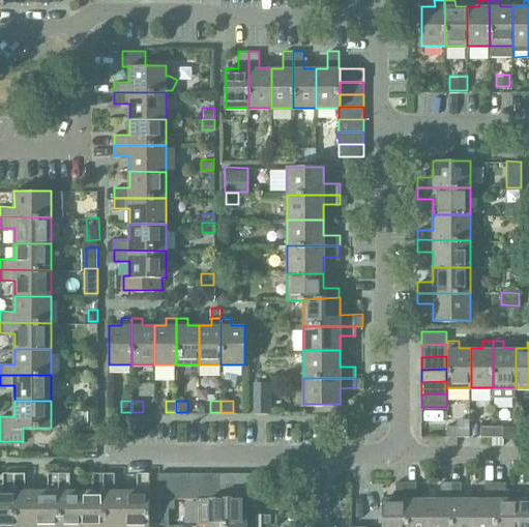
[(446,435),(458,435),(458,425),(446,425),(446,435)]
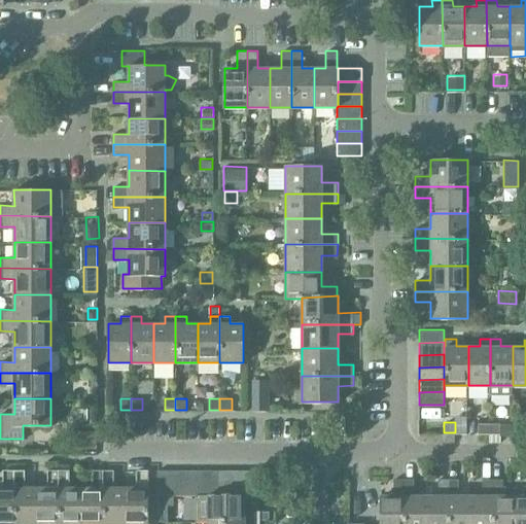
[(490,432),(490,422),(479,422),(479,432),(490,432)]
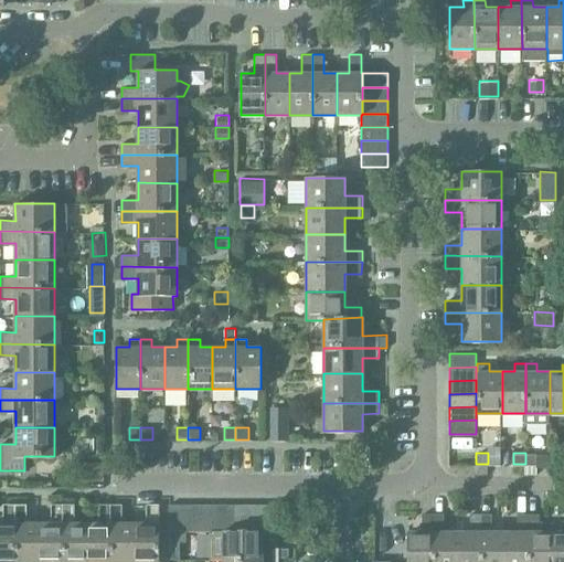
[(536,453),(525,453),(525,464),(536,464),(536,453)]
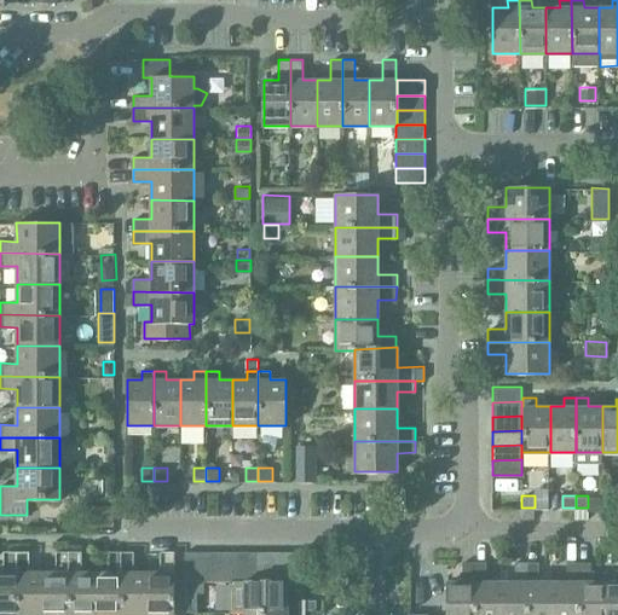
[(85,505),(85,522),(114,522),(114,505),(85,505)]
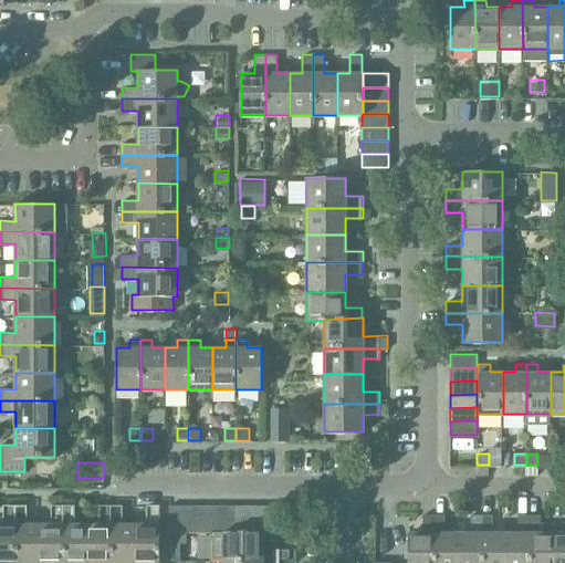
[(526,465),(526,475),(533,475),(537,475),(537,465),(526,465)]
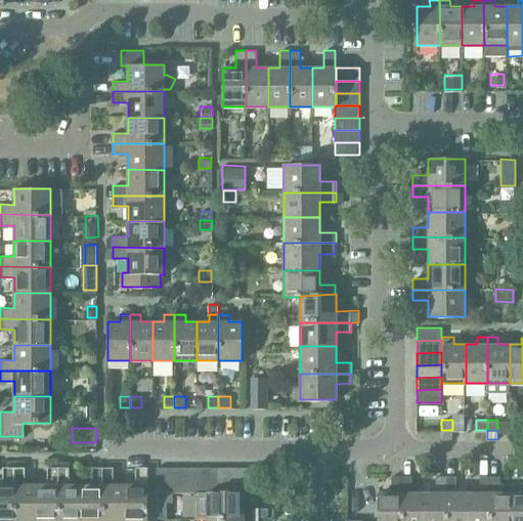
[(0,520),(13,520),(14,467),(4,467),(4,484),(0,484),(0,520)]
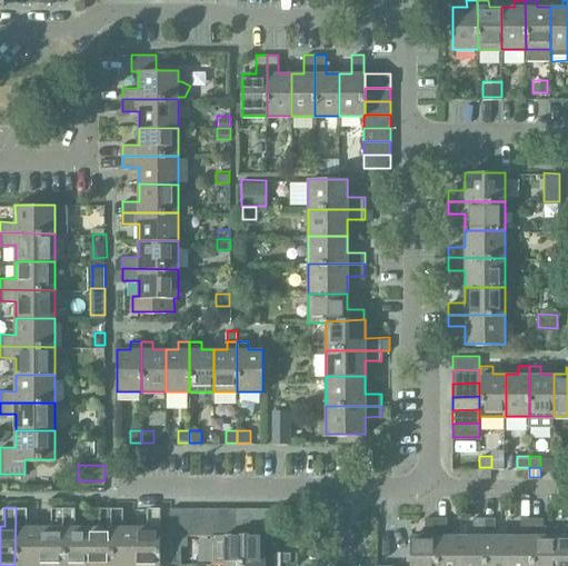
[(15,565),(39,565),(39,526),(27,526),(27,507),(16,507),(15,565)]
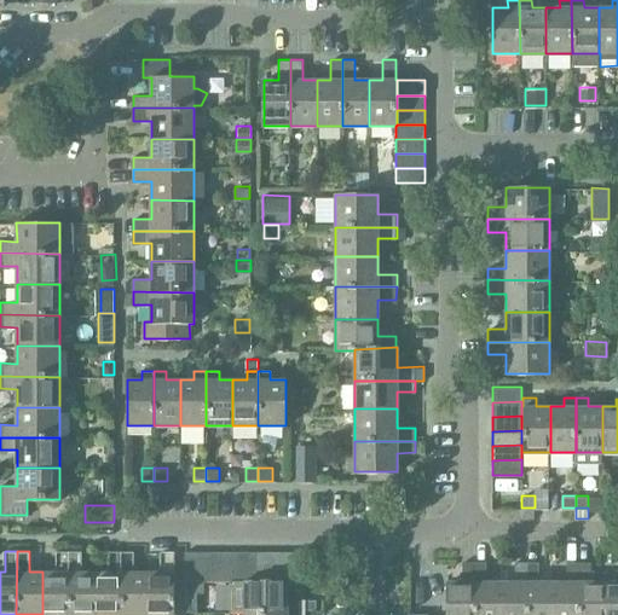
[(42,614),(68,614),(69,551),(57,551),(57,572),(42,572),(42,614)]
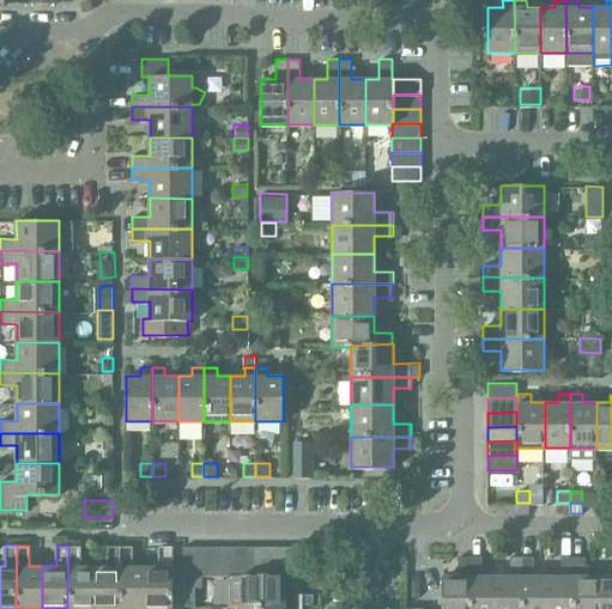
[(67,608),(94,608),(95,566),(80,566),(80,546),(68,546),(67,608)]
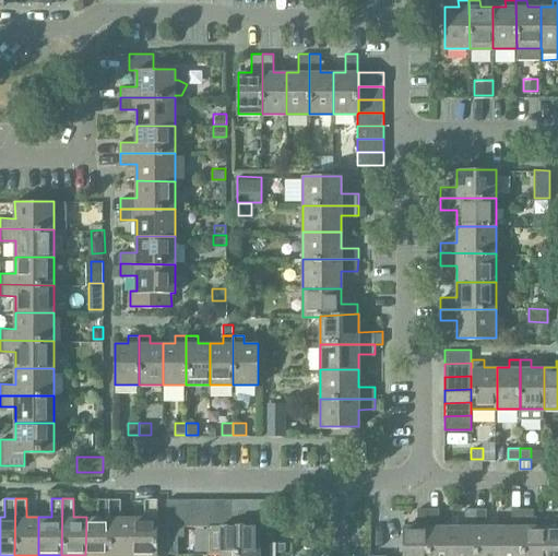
[(85,555),(109,555),(109,498),(98,498),(98,517),(86,517),(85,555)]
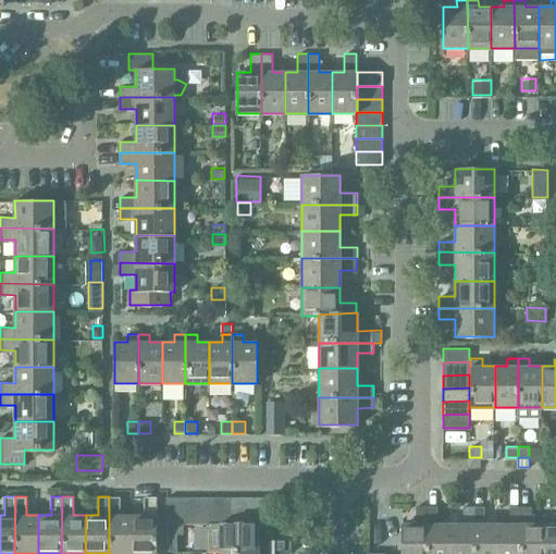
[(109,553),(132,553),(133,515),(120,515),(120,496),(109,496),(109,553)]
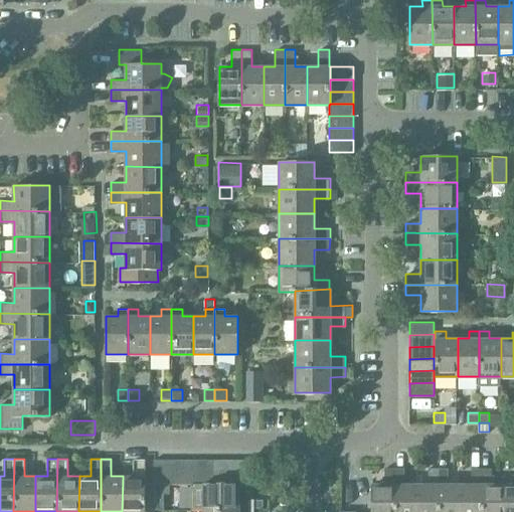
[(123,476),(122,511),(145,511),(145,476),(145,459),(134,459),(134,476),(123,476)]
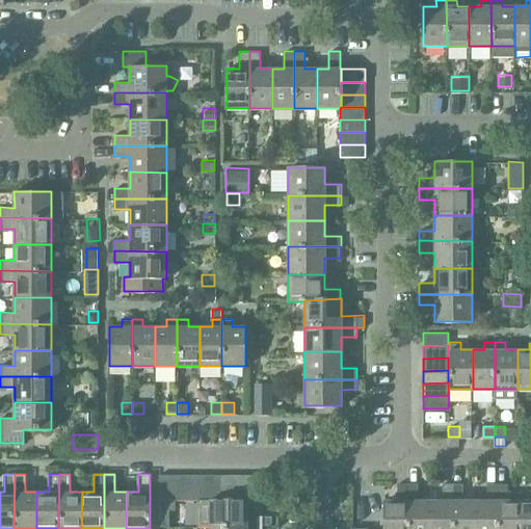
[(159,499),(171,499),(171,474),(159,474),(159,499)]
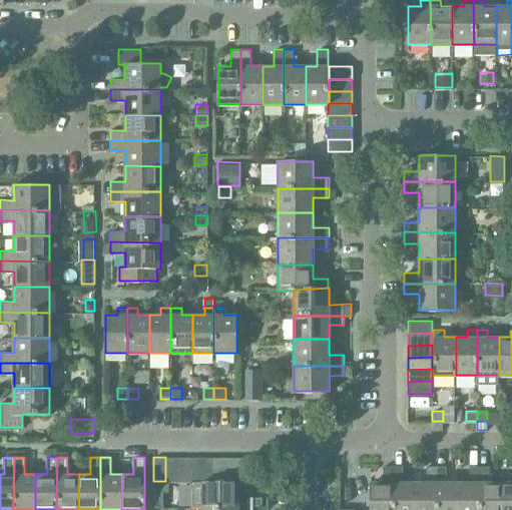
[(165,481),(177,481),(177,457),(165,457),(165,481)]
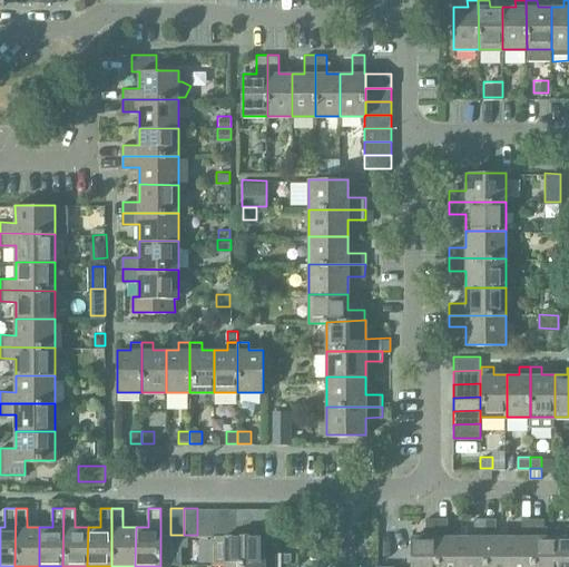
[(197,535),(211,535),(211,508),(197,508),(197,535)]
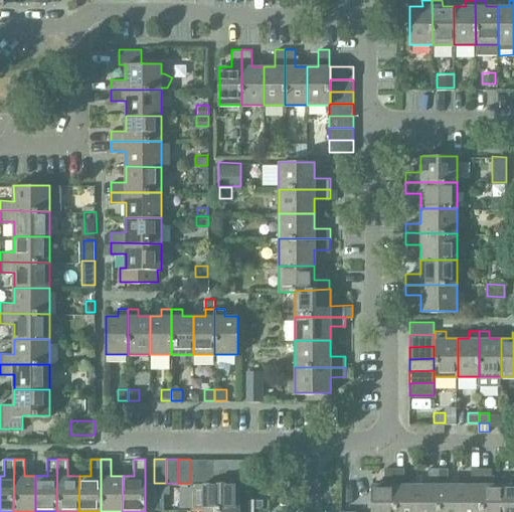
[(190,483),(202,483),(202,459),(190,459),(190,483)]
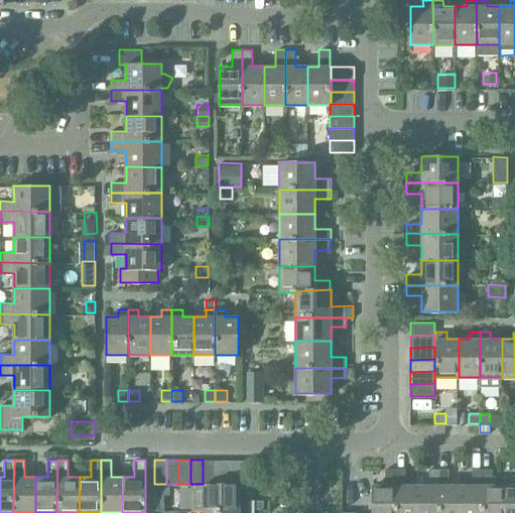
[(204,484),(215,484),(215,460),(203,460),(203,484),(204,484)]
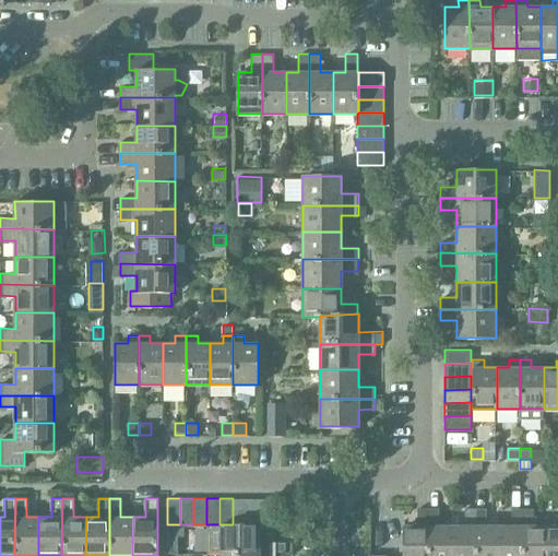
[(233,498),(233,524),(246,524),(246,498),(233,498)]
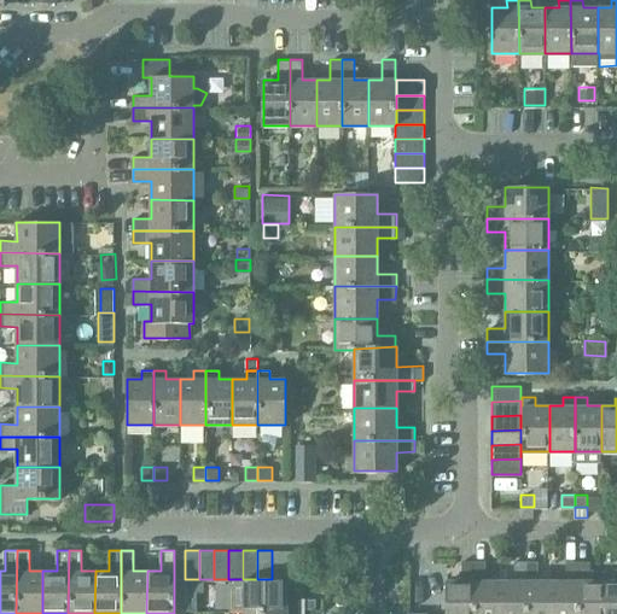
[(272,579),(286,579),(286,550),(272,550),(272,579)]
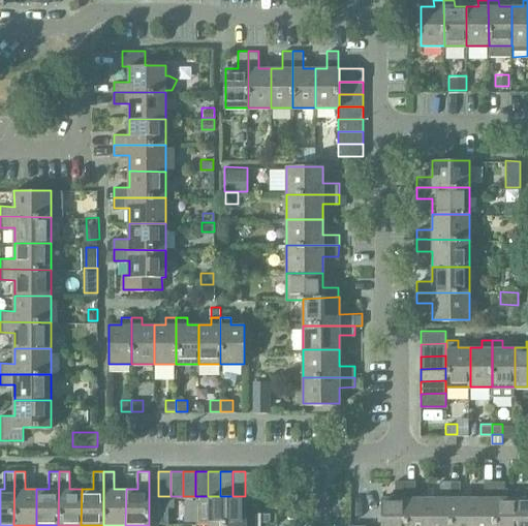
[(245,471),(245,496),(257,496),(257,471),(245,471)]
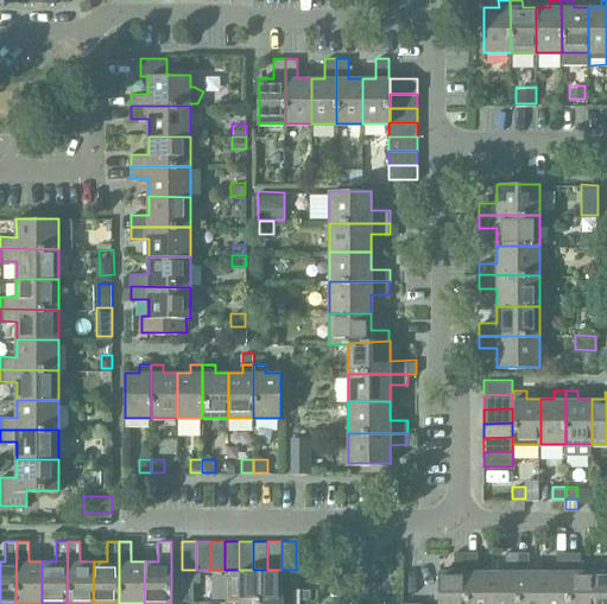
[(466,603),(466,551),(454,551),(454,571),(440,571),(438,603),(466,603)]
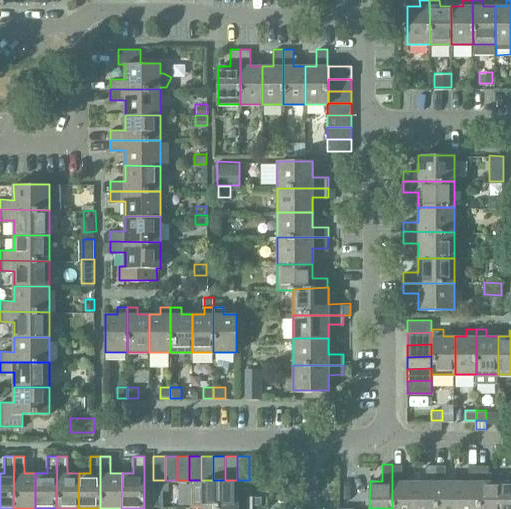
[(392,508),(413,508),(414,481),(402,481),(402,464),(392,464),(392,508)]
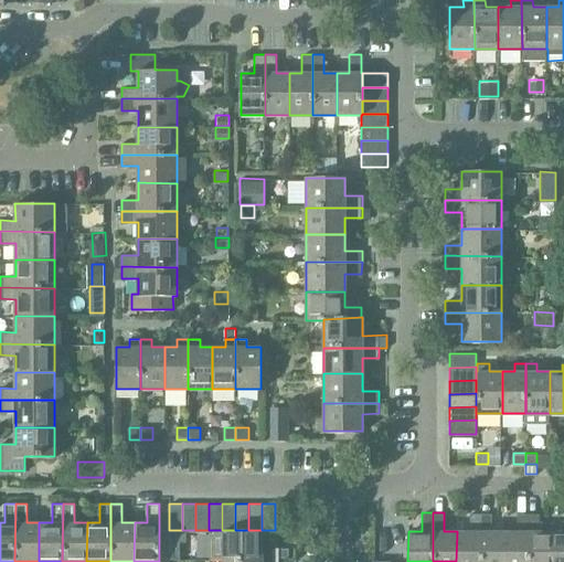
[(456,561),(480,561),(481,512),(470,512),(469,531),(457,531),(456,561)]
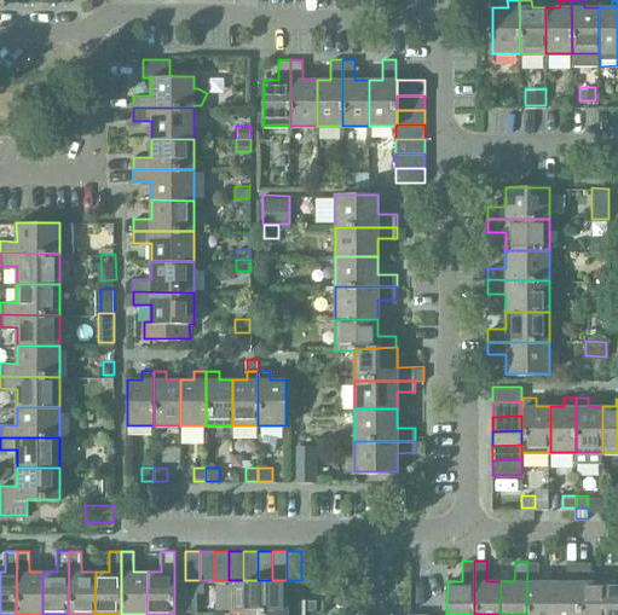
[(526,614),(553,614),(553,581),(538,581),(539,561),(527,561),(526,614)]
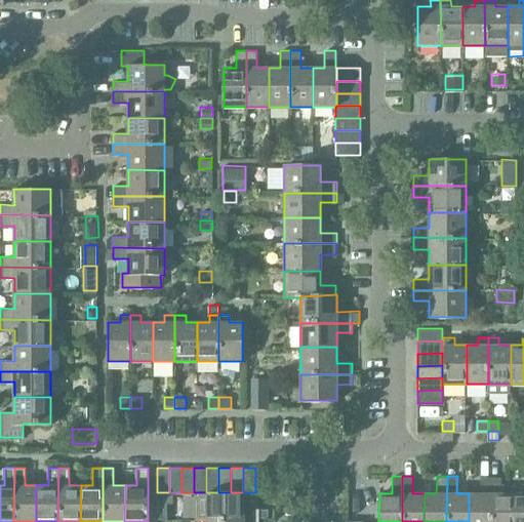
[(469,521),(490,521),(491,476),(481,476),(481,493),(469,493),(469,521)]
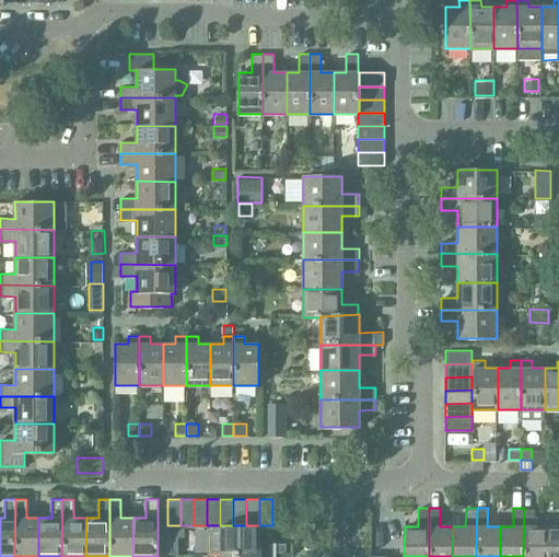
[(523,556),(547,556),(547,526),(535,526),(535,508),(524,508),(523,556)]
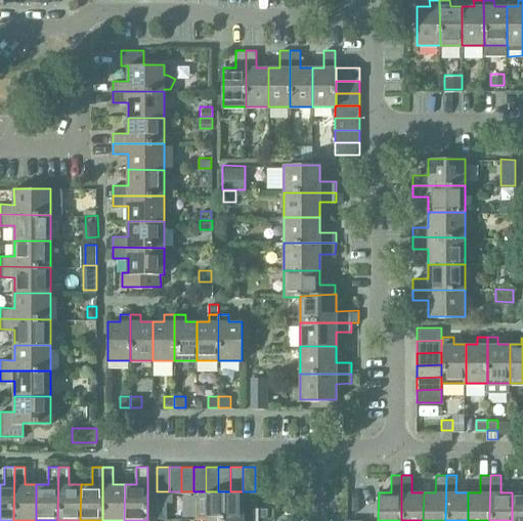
[(207,491),(208,519),(258,518),(258,508),(243,508),(243,491),(230,491),(218,491),(207,491)]
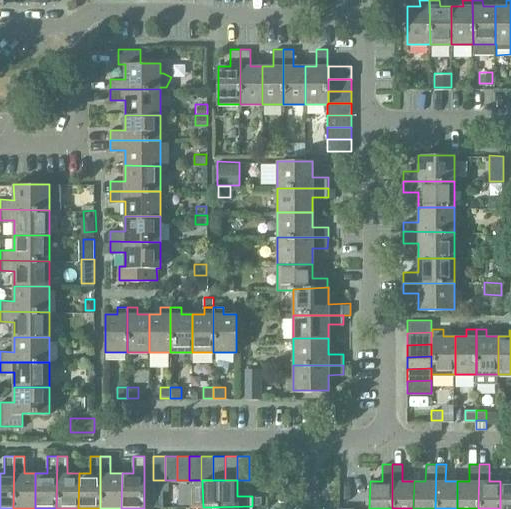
[(500,481),(500,508),(510,508),(510,481),(500,481)]
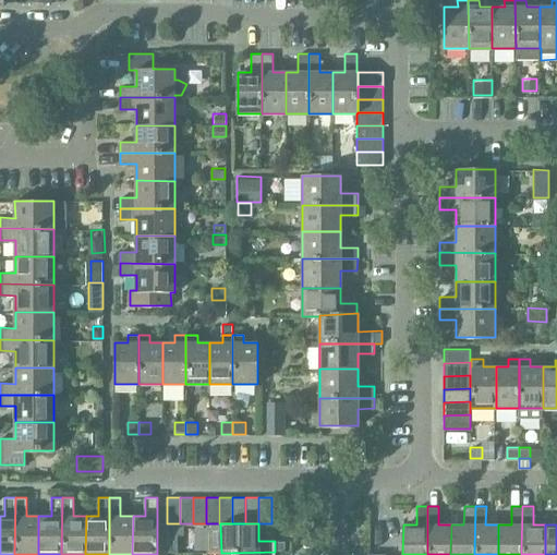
[(283,541),(275,541),(275,552),(283,552),(283,541)]
